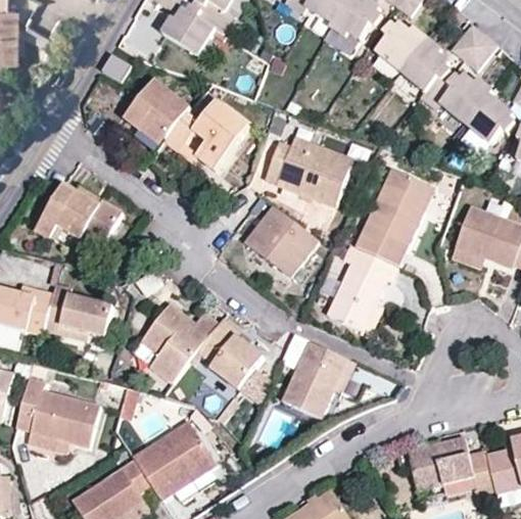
[(155,0),(173,10),(179,0),(155,0)]
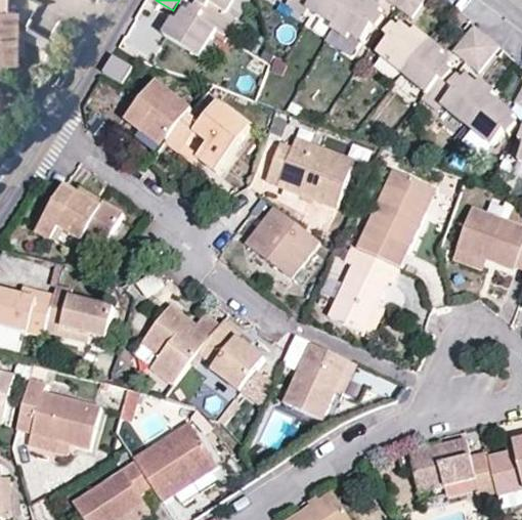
[(197,1),(206,7),(210,1),(226,11),(227,10),(233,0),(194,0),(197,1)]
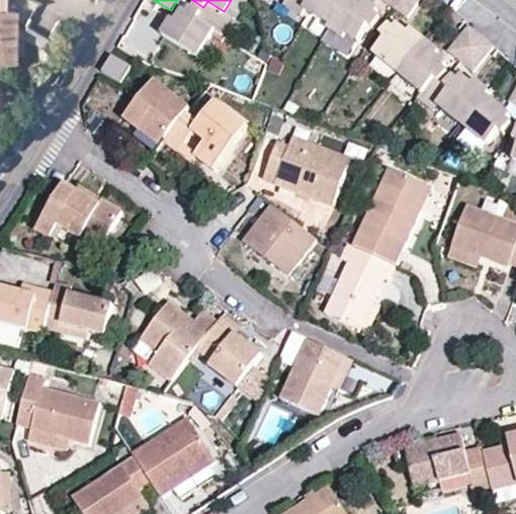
[(299,14),(304,7),(292,0),(283,0),(281,3),(299,14)]
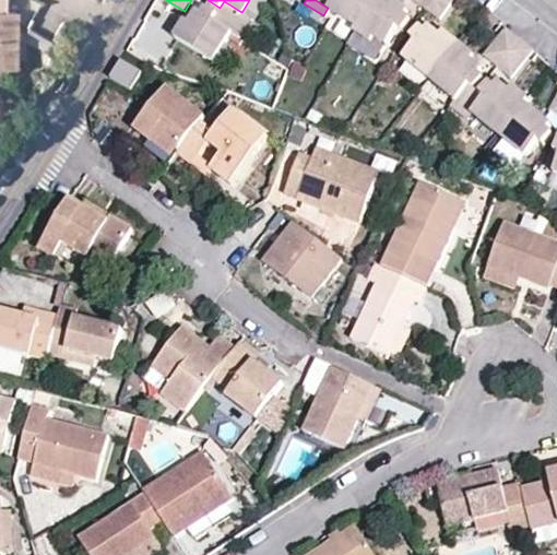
[(332,0),(328,8),(355,24),(369,0),(332,0)]
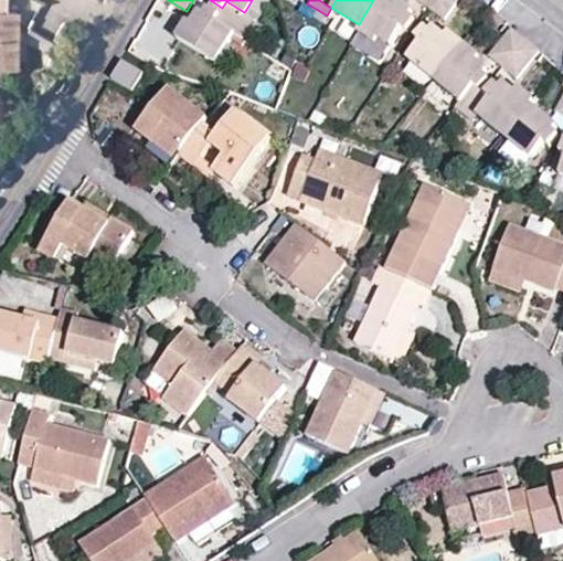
[(378,35),(390,43),(400,25),(406,30),(414,17),(409,14),(413,8),(405,4),(399,0),(373,0),(359,24),(378,35)]
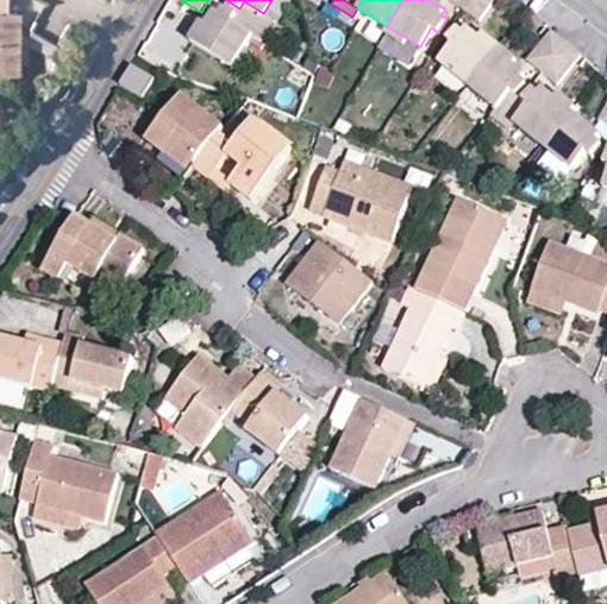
[(452,0),(477,17),(490,0),(452,0)]
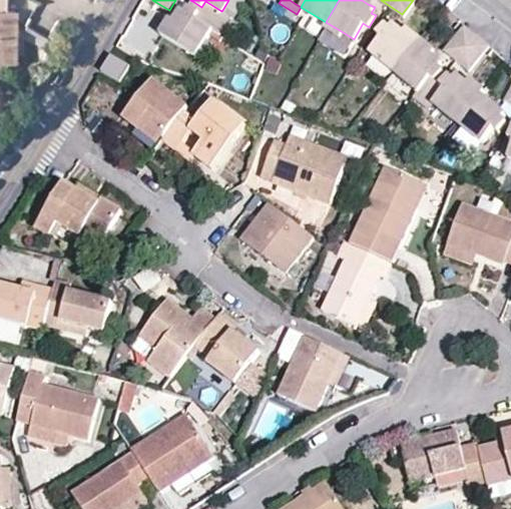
[(196,18),(212,27),(221,11),(205,1),(201,7),(192,1),(189,6),(199,12),(196,18)]
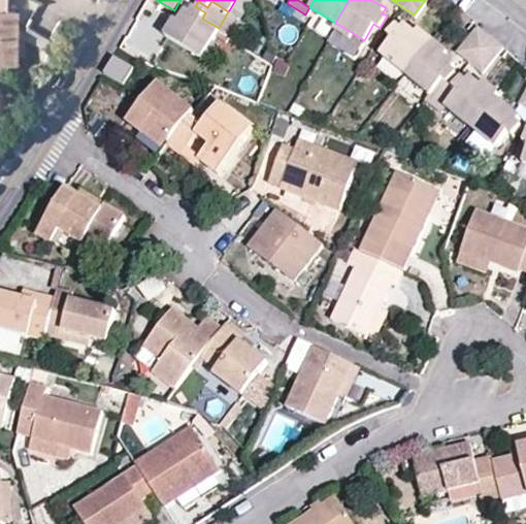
[(0,56),(9,57),(12,5),(0,5),(0,56)]
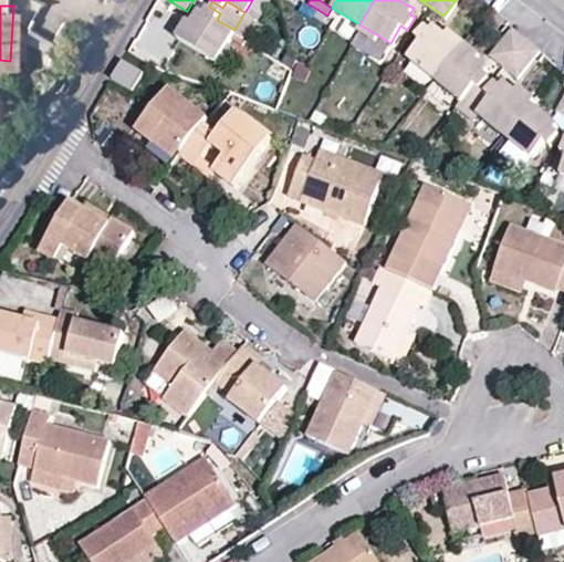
[(191,19),(190,21),(180,37),(217,59),(235,30),(217,20),(220,13),(209,7),(206,6),(202,10),(199,8),(191,19)]
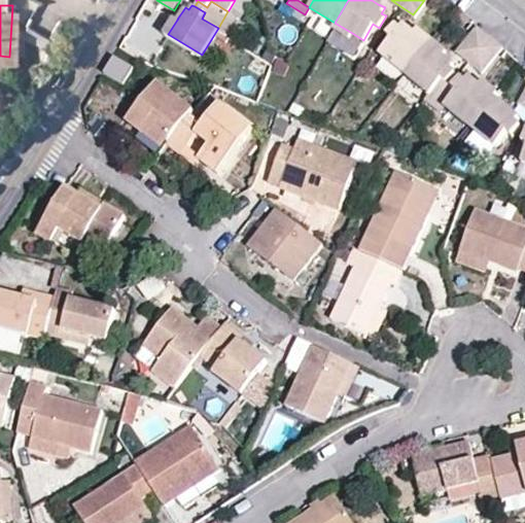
[(218,28),(223,32),(235,13),(229,10),(228,11),(218,28)]
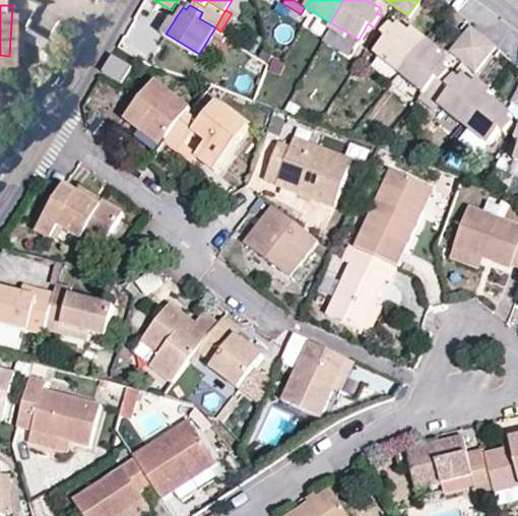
[(162,30),(166,34),(175,19),(170,16),(162,30)]
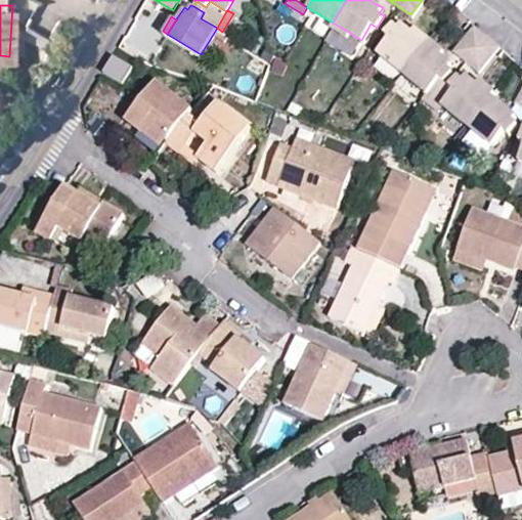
[(384,33),(388,37),(376,51),(402,73),(426,43),(410,31),(406,27),(399,22),(395,26),(391,23),(384,33)]
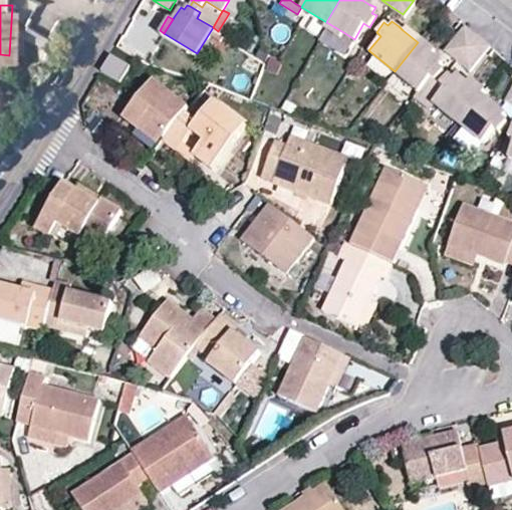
[(326,22),(323,27),(340,37),(343,32),(326,22)]
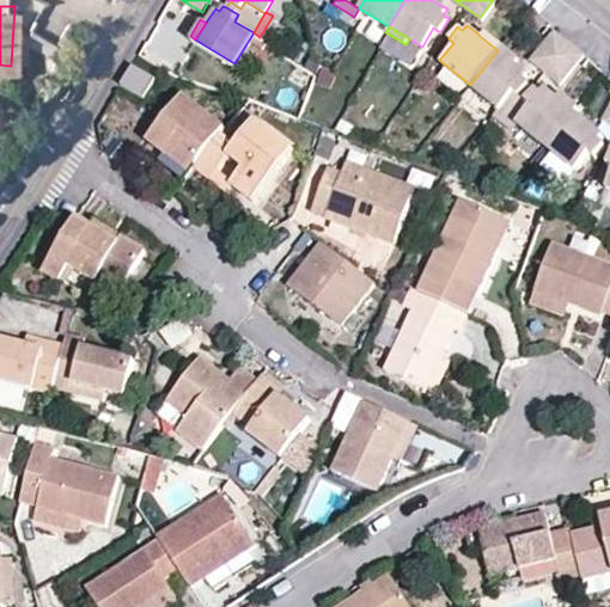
[(583,53),(553,28),(529,59),(557,81),(583,53)]
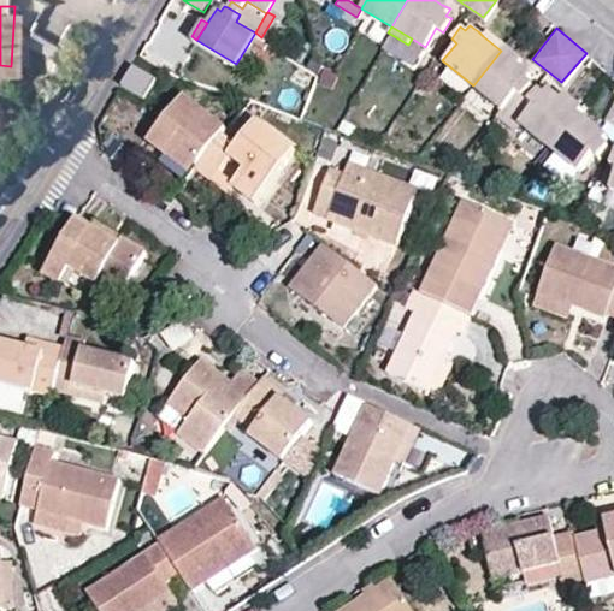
[(488,30),(483,36),(501,51),(506,46),(488,30)]
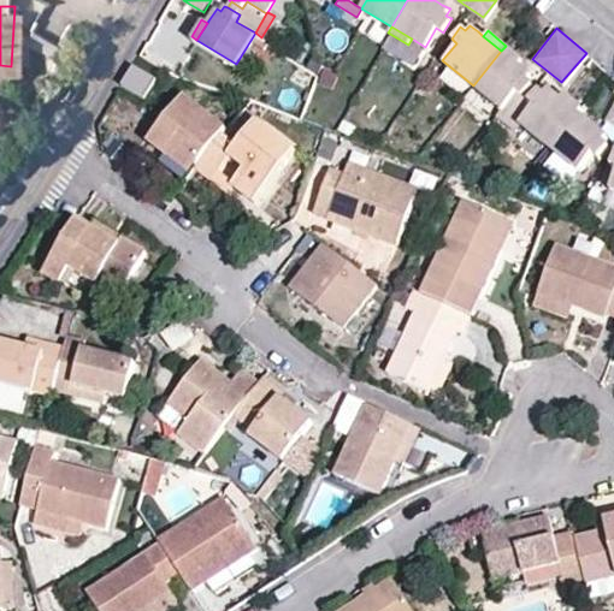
[(506,46),(501,51),(518,64),(523,59),(506,46)]
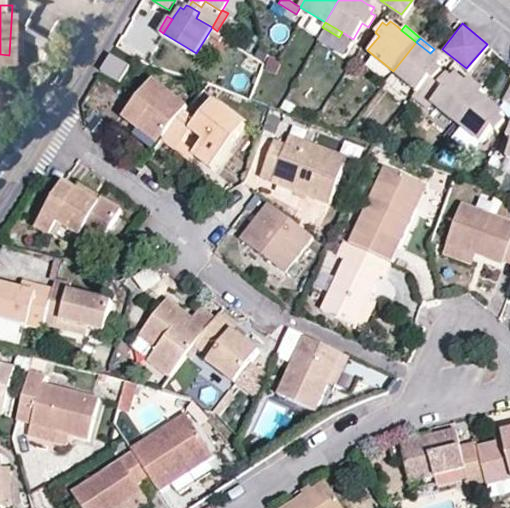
[(430,53),(416,42),(393,71),(416,90),(429,76),(433,79),(439,71),(441,69),(437,65),(440,61),(435,57),(430,53)]
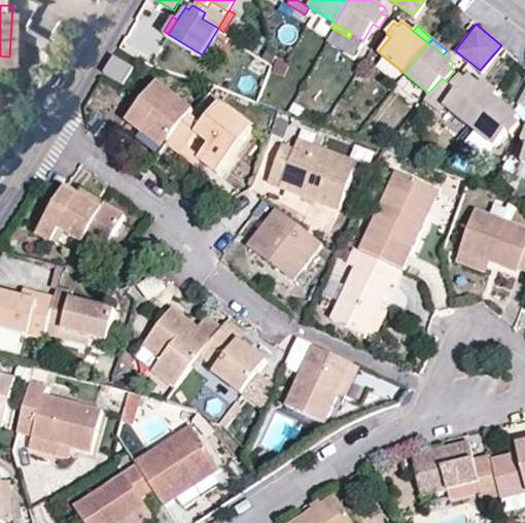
[(103,71),(121,81),(132,66),(113,55),(103,71)]
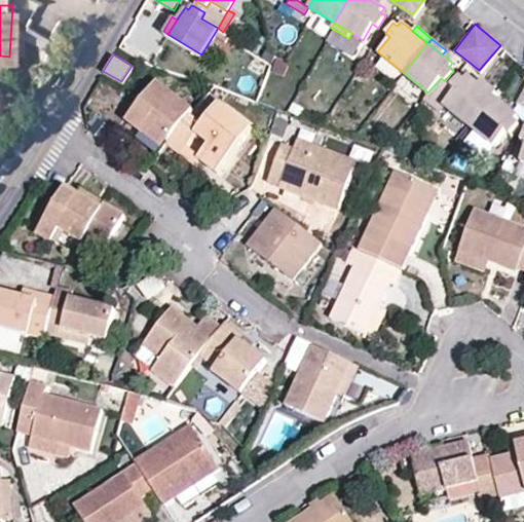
[(427,92),(442,104),(455,89),(449,84),(456,76),(451,73),(445,81),(441,78),(427,92)]
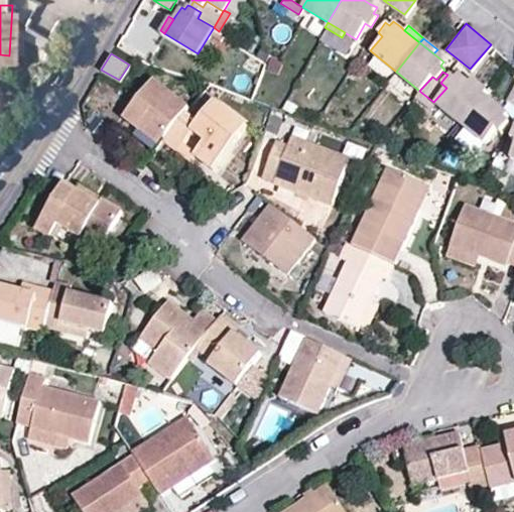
[(447,75),(440,83),(446,88),(433,102),(436,105),(459,122),(483,94),(468,81),(463,77),(458,73),(454,77),(448,73),(447,75)]
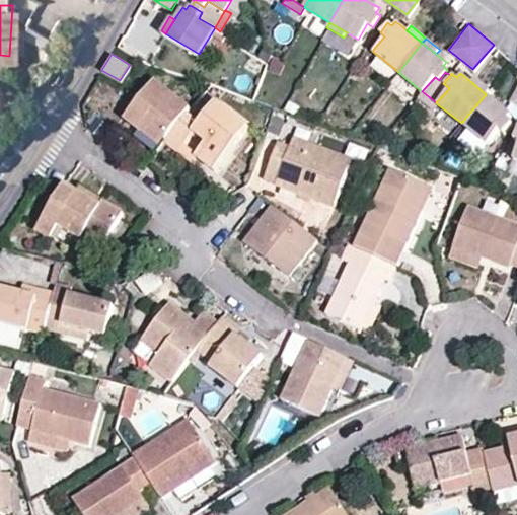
[(486,94),(490,90),(474,78),(470,81),(486,94)]
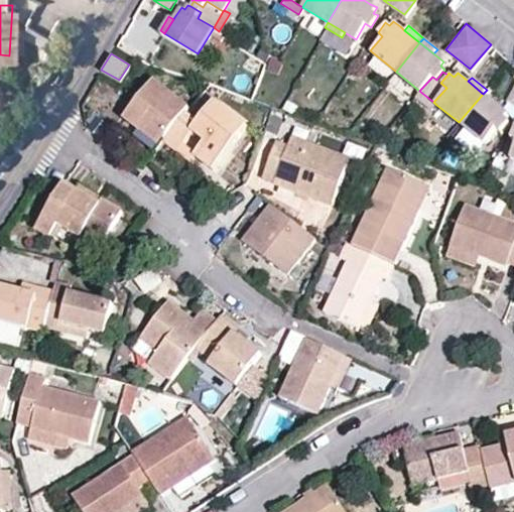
[(157,144),(161,139),(184,110),(187,106),(153,79),(123,117),(134,126),(152,140),(157,144)]
